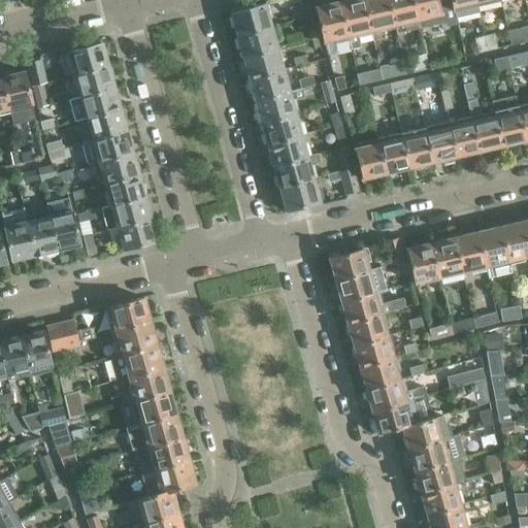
[(350,50),(360,47),(357,34),(370,31),(363,0),(343,0),(338,1),(347,36),(350,50)]
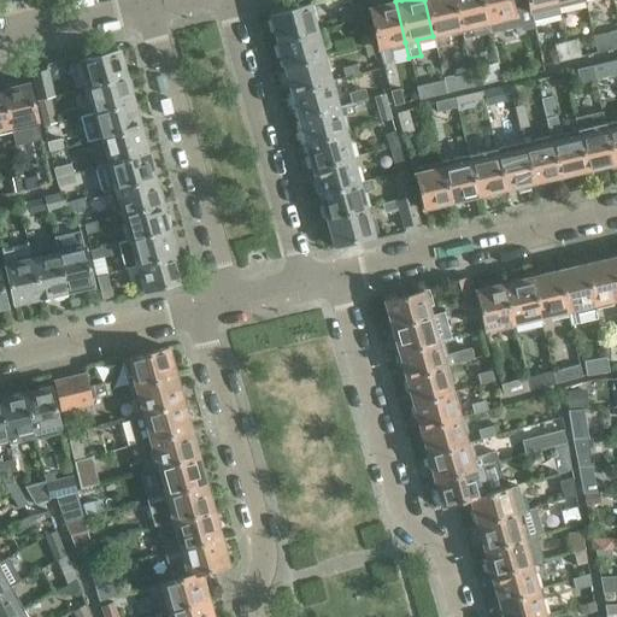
[(452,0),(424,0),(433,36),(460,30),(452,0)]
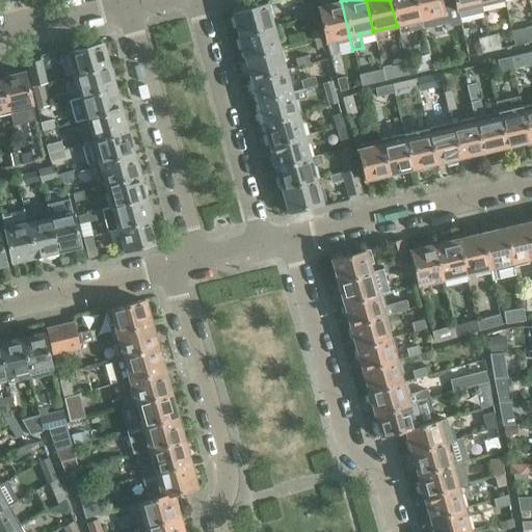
[(390,0),(397,26),(398,32),(422,27),(415,0),(390,0)]
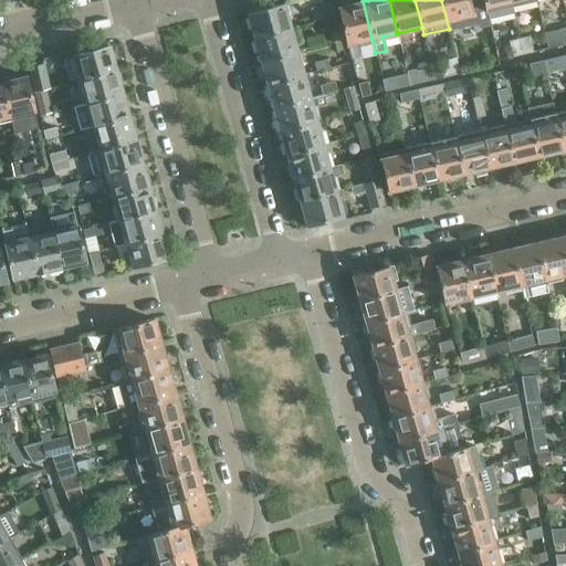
[(482,0),(441,0),(449,29),(473,23),(474,29),(489,25),(488,17),(486,11),(485,11),(484,7),(482,0)]
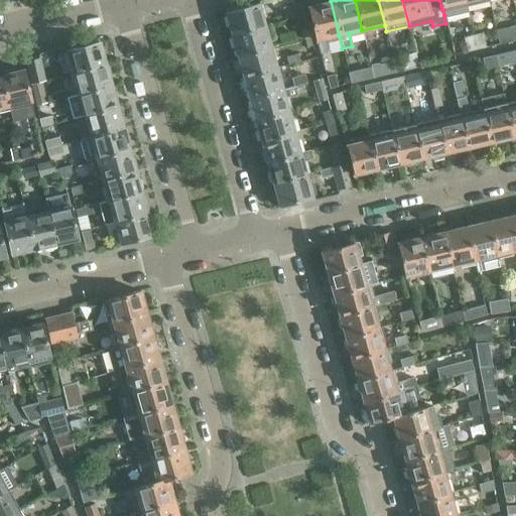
[(439,0),(441,6),(442,10),(443,10),(444,15),(466,10),(465,5),(464,0),(439,0)]
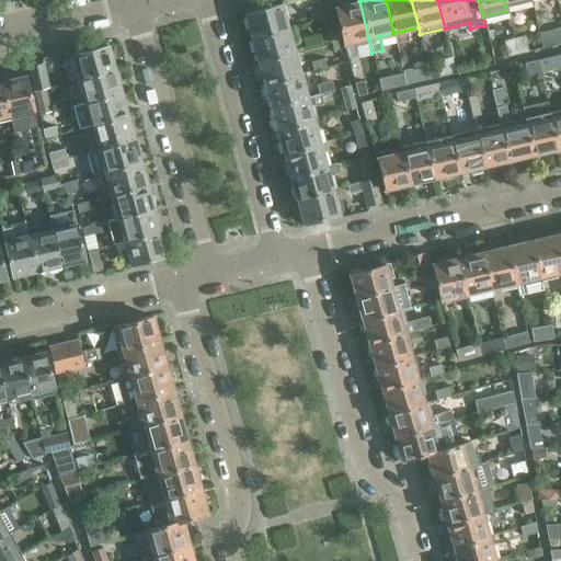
[(357,55),(354,42),(368,38),(359,1),(335,7),(343,44),(346,57),(357,55)]
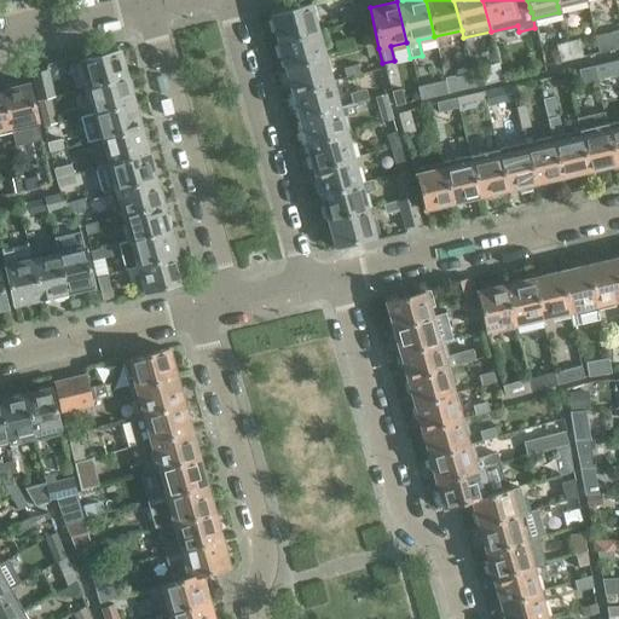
[(283,9),(268,12),(277,44),(319,32),(313,10),(312,11),(310,5),(283,12),(283,9)]
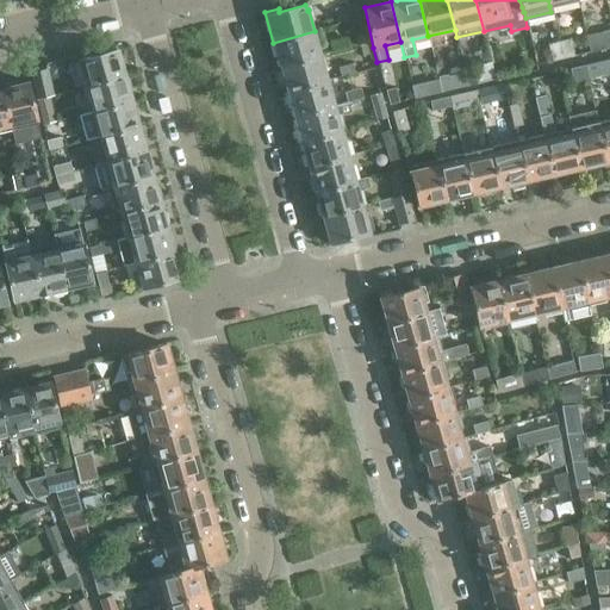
[(340,8),(342,22),(358,18),(354,5),(340,8)]
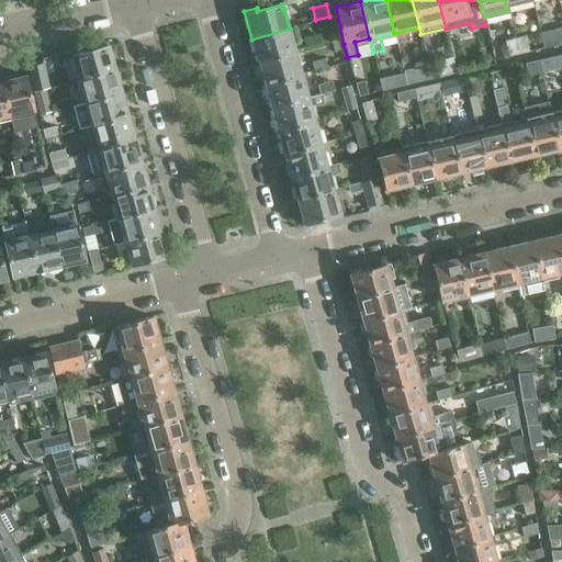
[(290,29),(251,40),(253,41),(250,43),(253,49),(256,51),(258,62),(296,51),(290,29)]
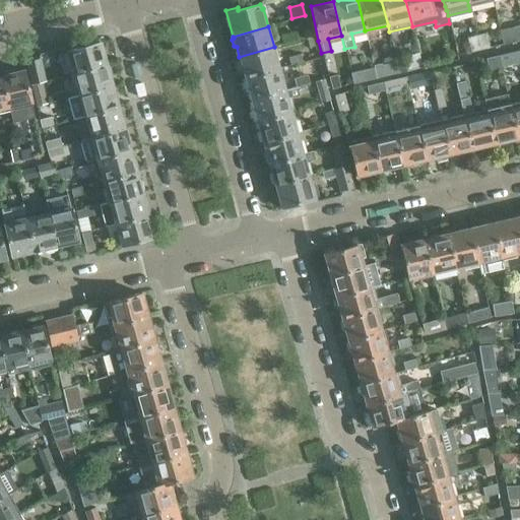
[(515,41),(512,26),(499,29),(502,44),(515,41)]
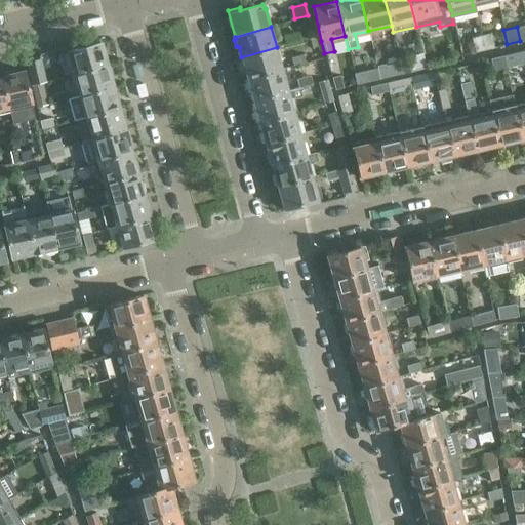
[(284,36),(286,45),(300,41),(298,32),(284,36)]
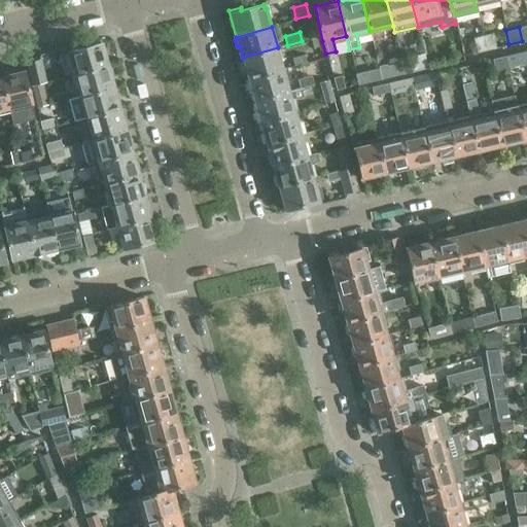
[(492,34),(482,36),(486,51),(495,49),(492,34)]
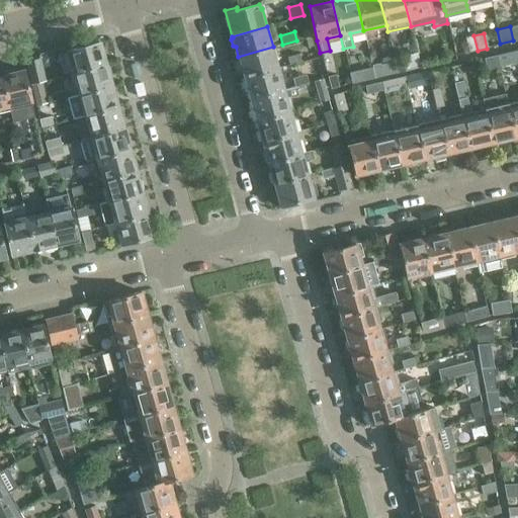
[(478,51),(473,35),(463,37),(467,53),(478,51)]
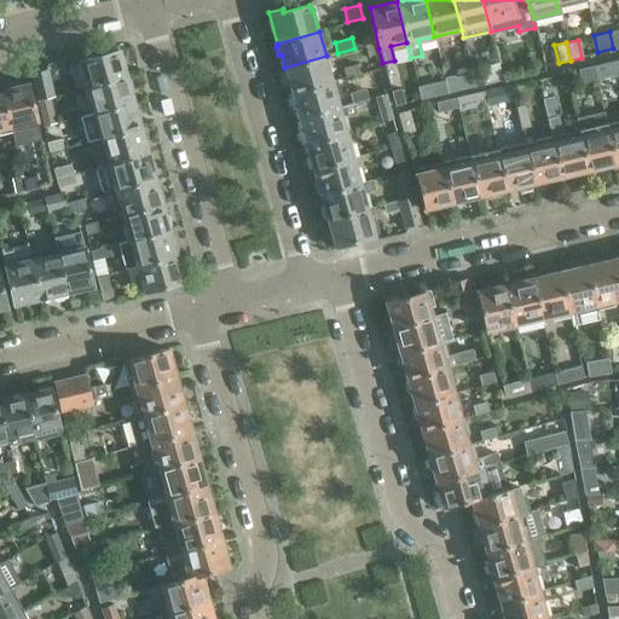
[(79,69),(85,87),(126,76),(119,51),(117,51),(116,47),(104,51),(105,55),(80,61),(81,68),(79,69)]
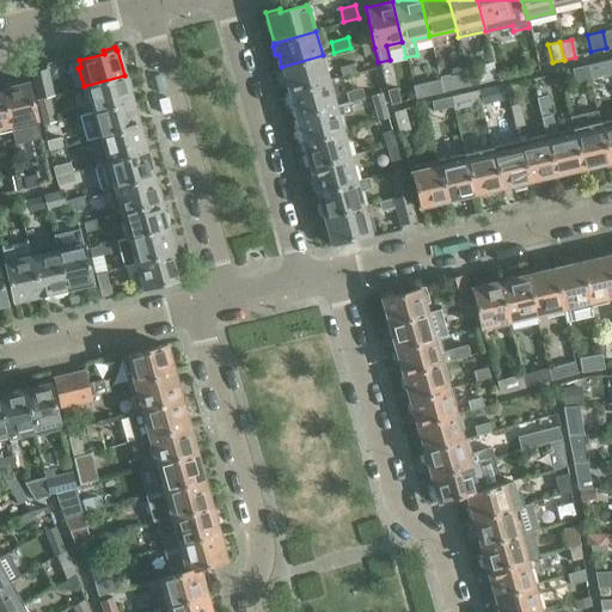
[(323,55),(281,67),(282,69),(280,72),(282,79),(285,80),(288,92),(329,81),(323,55)]
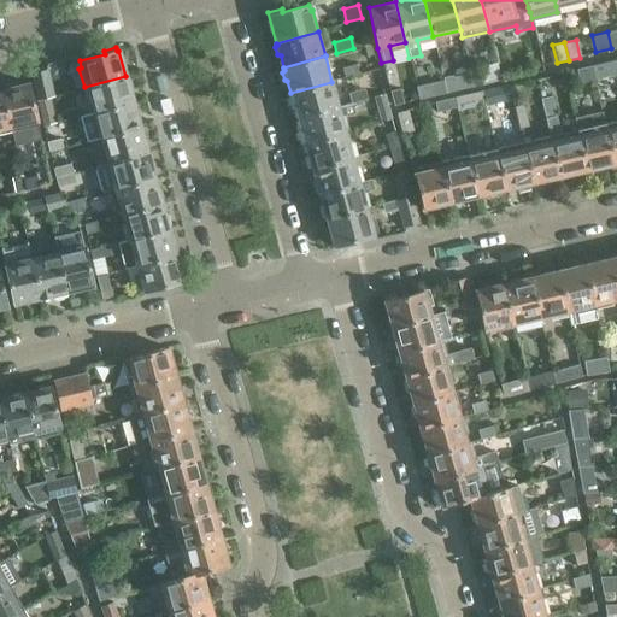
[(616,59),(589,66),(593,80),(616,72),(616,59)]
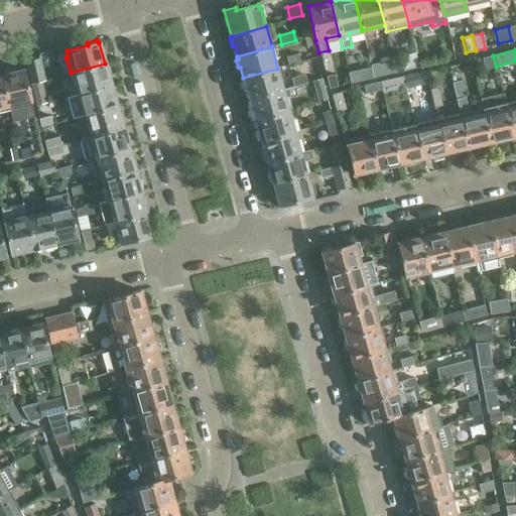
[(285,56),(287,66),(301,61),(299,53),(285,56)]
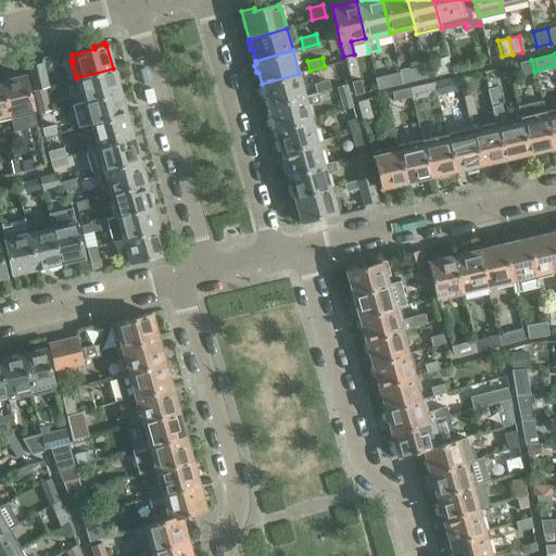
[(450,71),(447,58),(437,61),(439,73),(450,71)]
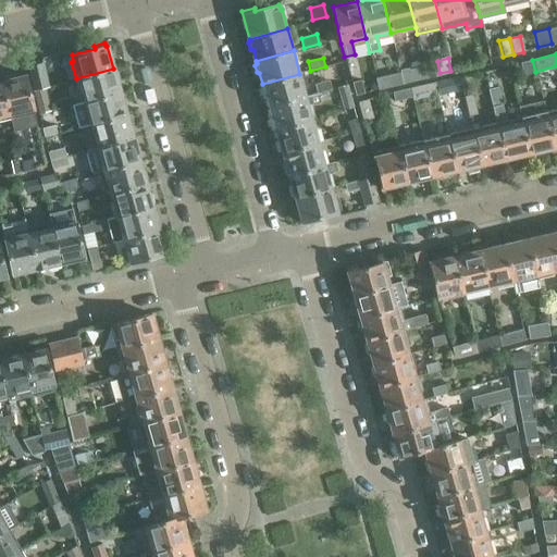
[(535,74),(535,72),(532,60),(519,62),(522,77),(535,74)]
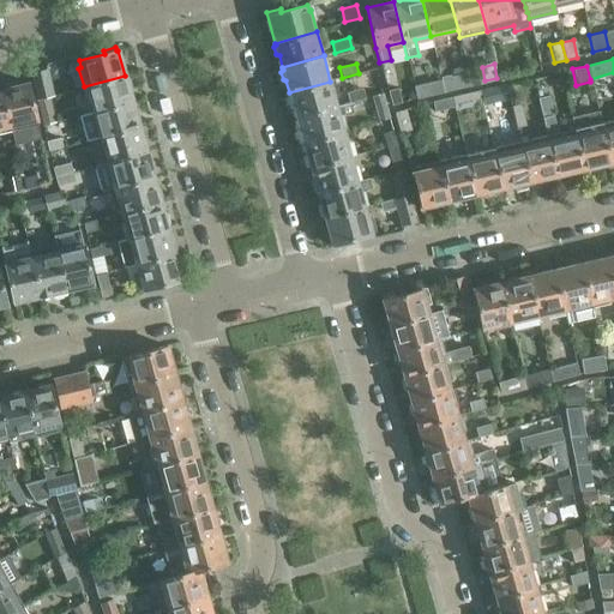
[(30,73),(37,100),(54,95),(47,68),(30,73)]
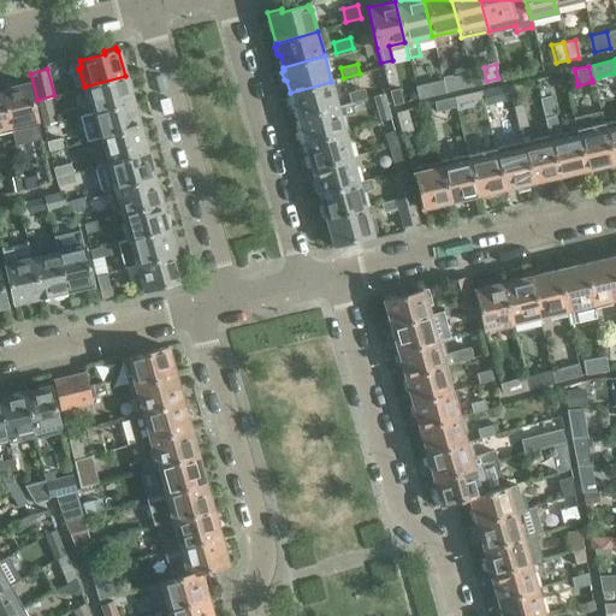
[(442,76),(443,80),(445,92),(473,86),(469,71),(452,76),(452,73),(442,76)]
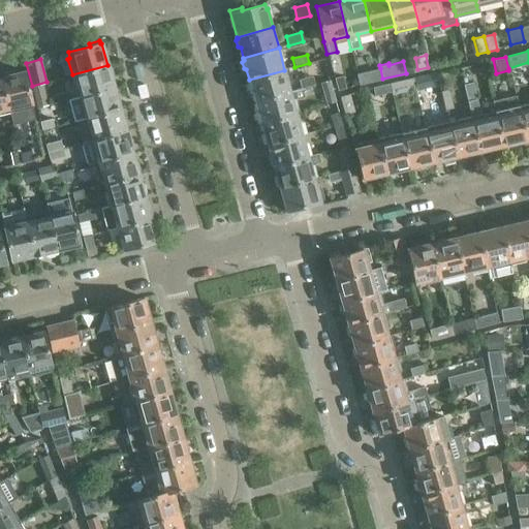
[(107,65),(72,74),(79,96),(114,87),(111,76),(113,74),(111,68),(109,66),(107,65)]
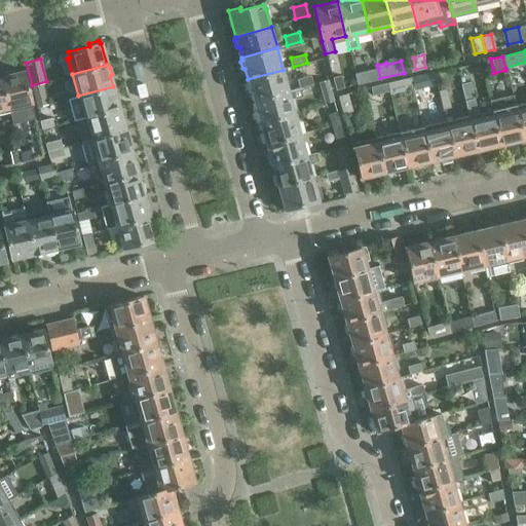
[(353,73),(357,84),(380,78),(378,68),(353,73)]
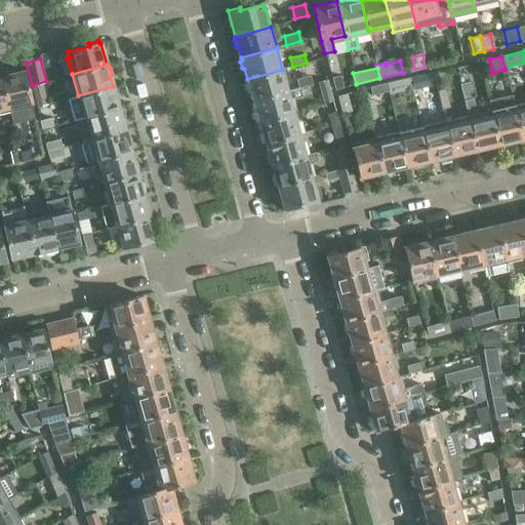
[(282,70),(247,79),(248,81),(246,83),(248,89),(250,90),(253,102),(289,91),(288,90),(282,70)]
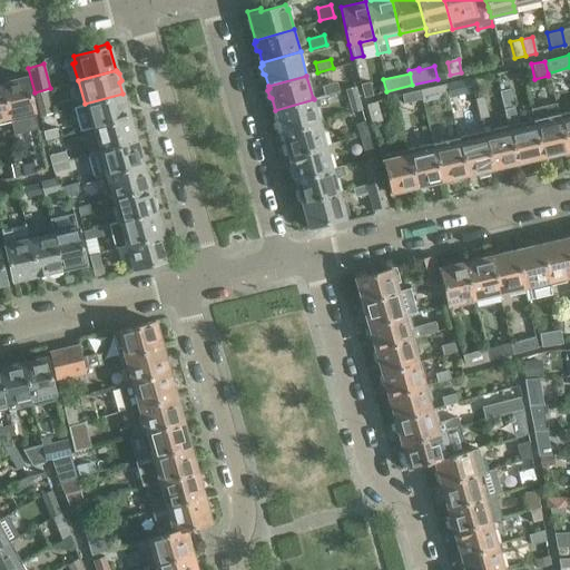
[(2,81),(0,81),(0,85),(9,121),(35,116),(35,112),(36,112),(31,95),(29,95),(25,77),(13,79),(13,77),(2,79),(2,81)]
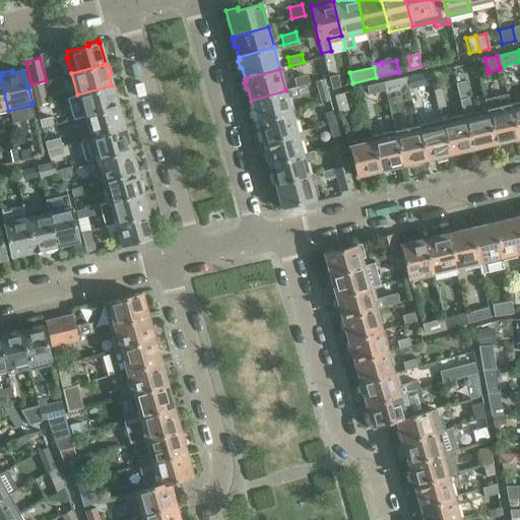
[(432,83),(429,71),(406,76),(408,86),(409,88),(432,83)]
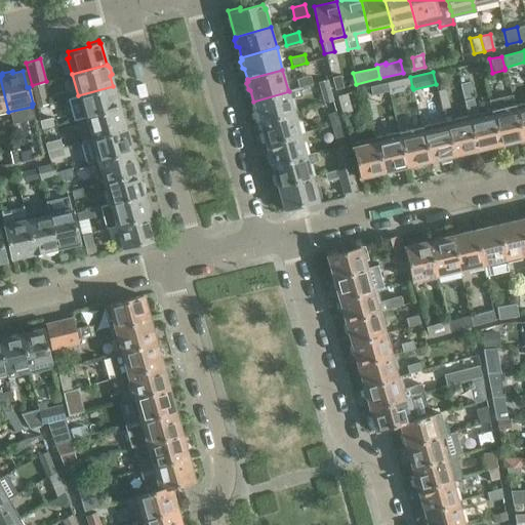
[(339,75),(331,77),(334,89),(342,87),(339,75)]
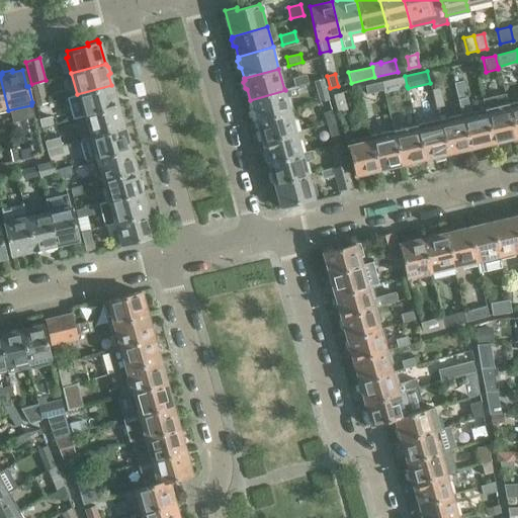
[(293,79),(295,85),(295,88),(310,84),(308,75),(293,79)]
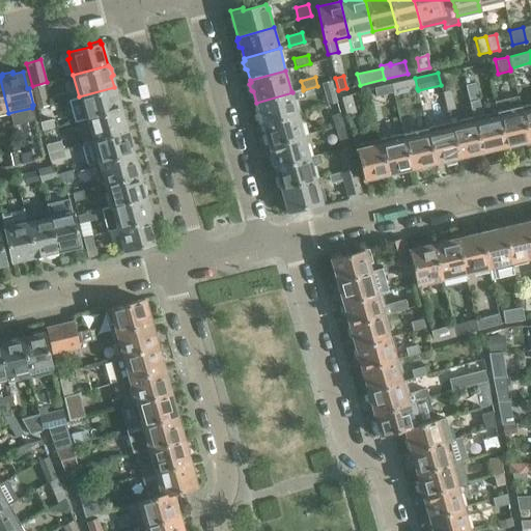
[(417,88),(415,78),(391,83),(393,91),(394,94),(417,88)]
